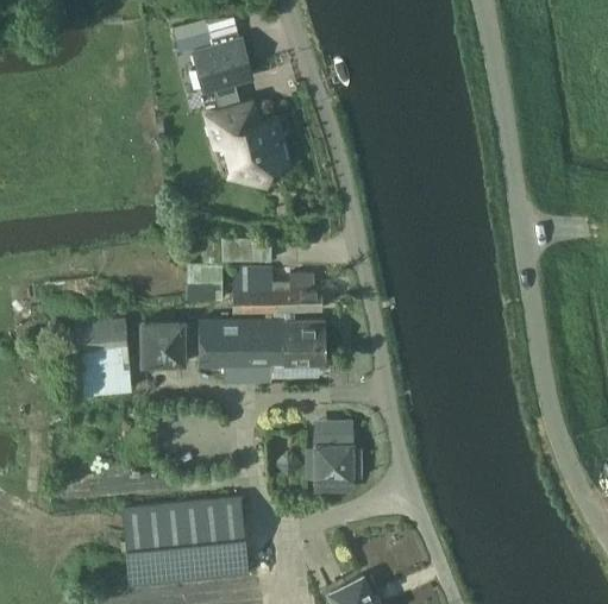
[(181,54),(190,51),(213,45),(206,20),(174,30),(181,54)]
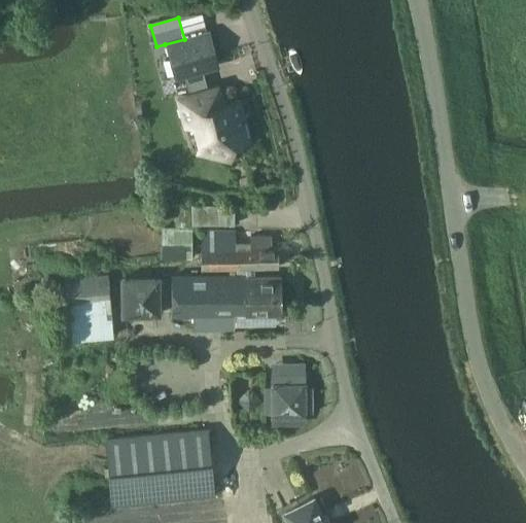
[(207,36),(168,46),(176,78),(184,76),(188,95),(178,97),(191,151),(228,161),(232,144),(248,140),(239,103),(223,107),(218,88),(203,92),(197,72),(215,68),(207,36)]
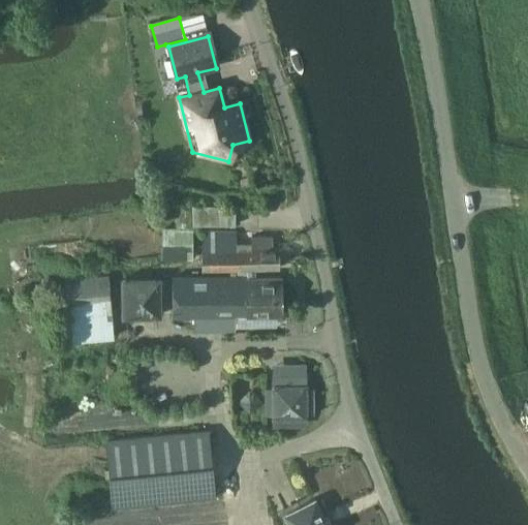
[(194,228),(236,228),(236,209),(194,209),(194,228)]
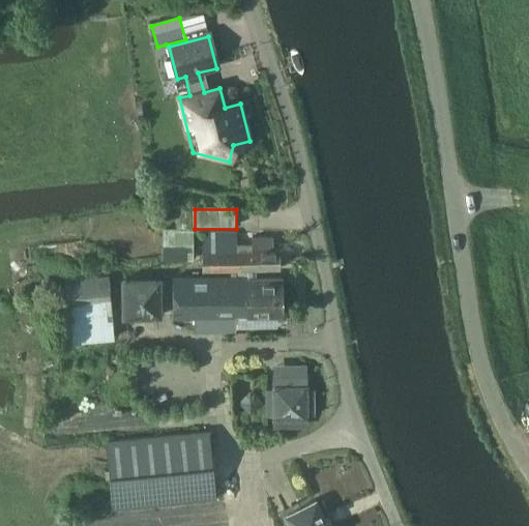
[(162,262),(193,262),(193,233),(162,233),(162,262)]
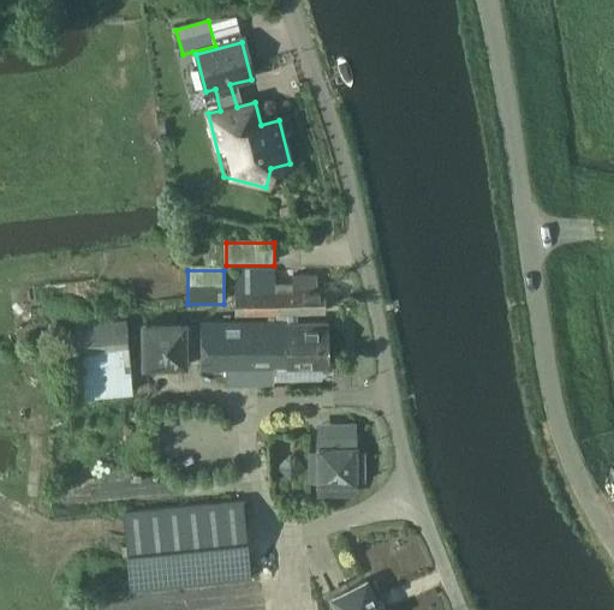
[(278,320),(296,320),(296,315),(323,315),(323,292),(315,292),(315,280),(292,280),(292,291),(274,291),(274,271),(236,271),(236,316),(278,316),(278,320)]
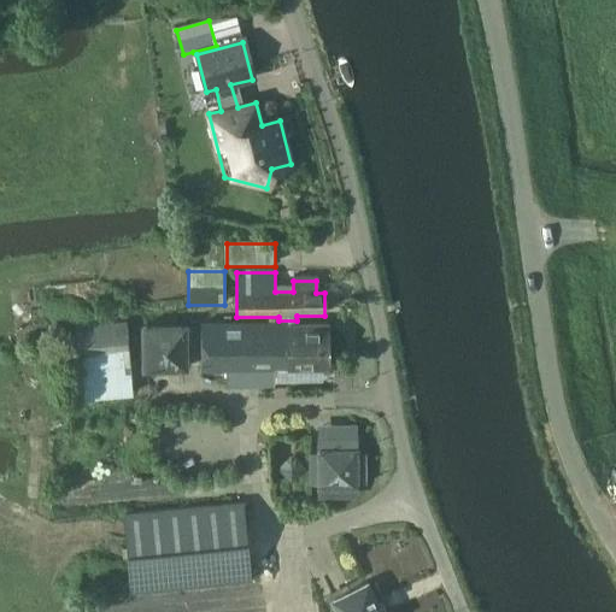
[(142,369),(192,369),(191,321),(142,322),(142,369)]
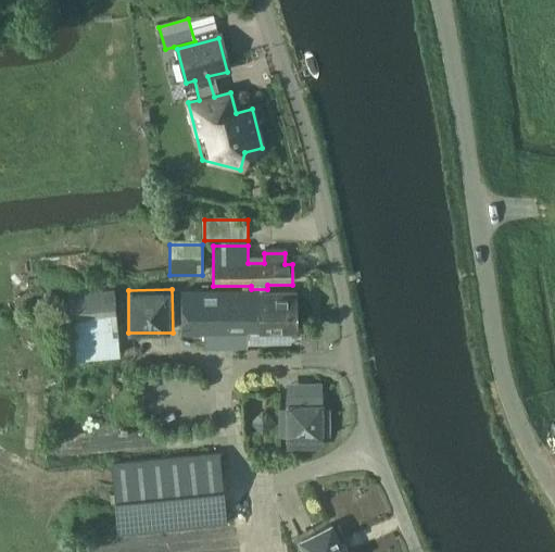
[(267,289),(251,289),(251,293),(181,293),(181,335),(204,335),(204,350),(248,350),(248,335),(295,335),(295,293),(267,293),(267,289)]
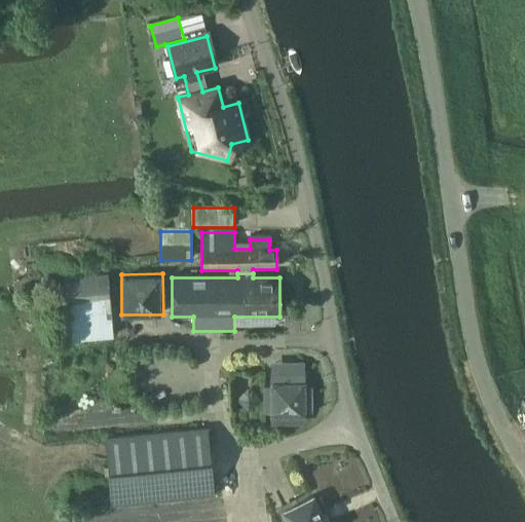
[(67,307),(110,304),(108,275),(65,280),(67,307)]
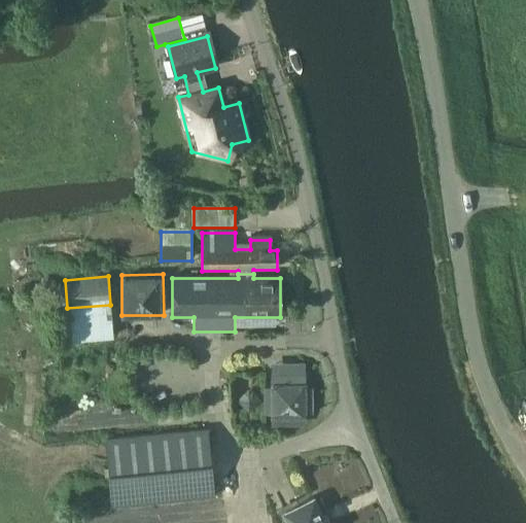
[(305,377),(273,377),(273,425),(305,425),(305,377)]
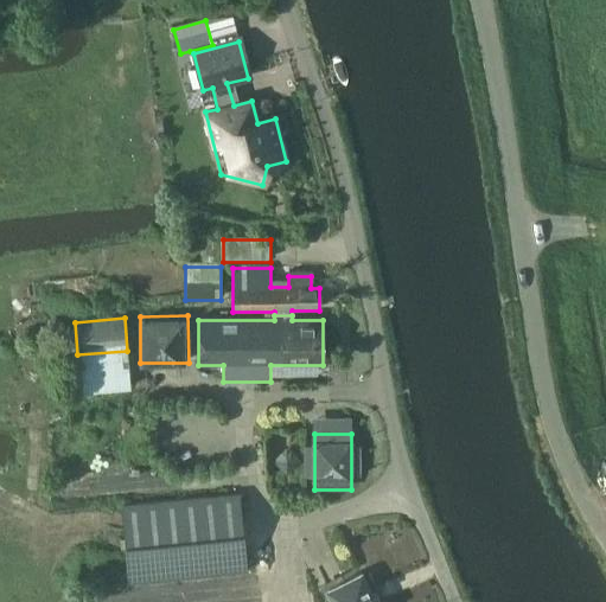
[(129,584),(246,574),(238,495),(122,507),(129,584)]
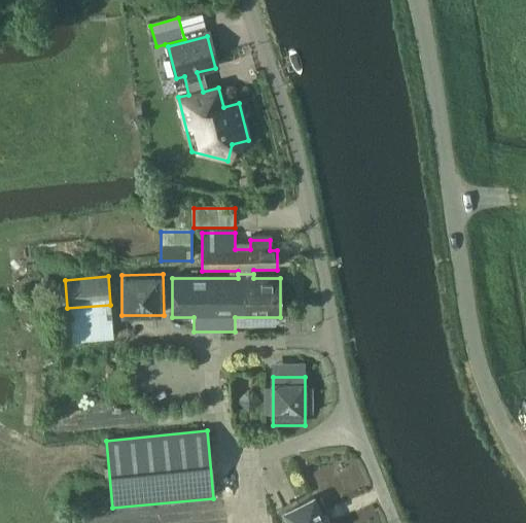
[(324,522),(314,498),(283,513),(287,522),(324,522)]
